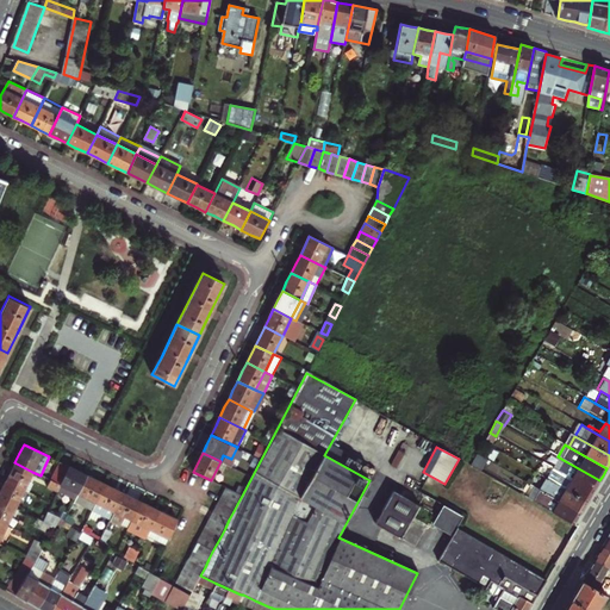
[(477,454),(470,465),(480,471),(486,460),(477,454)]
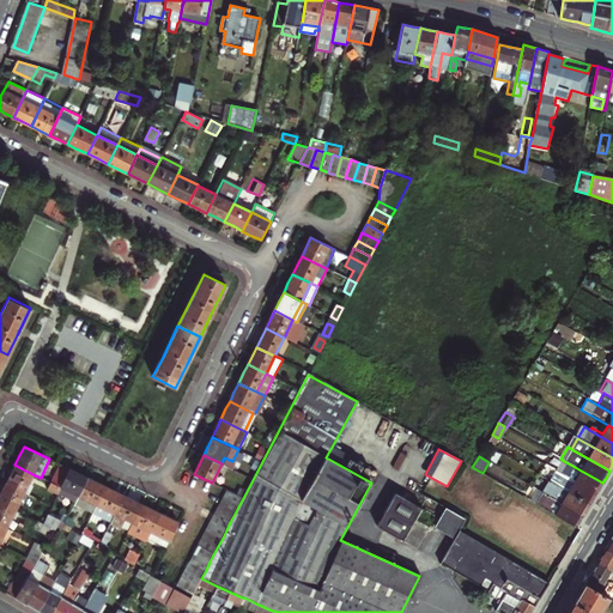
[(564,461),(558,472),(596,493),(599,489),(602,483),(564,461)]
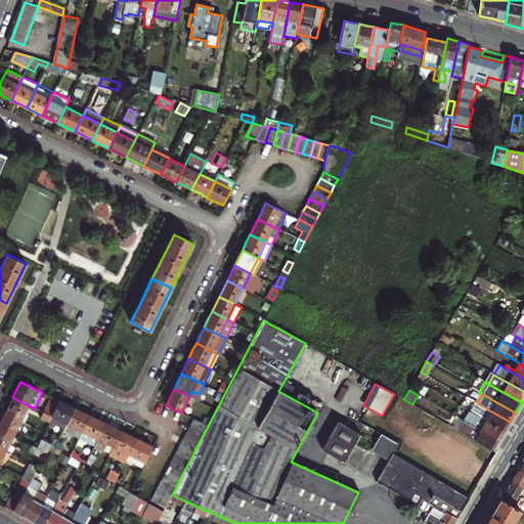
[(49,423),(49,422),(59,401),(55,399),(50,396),(40,418),(49,423)]
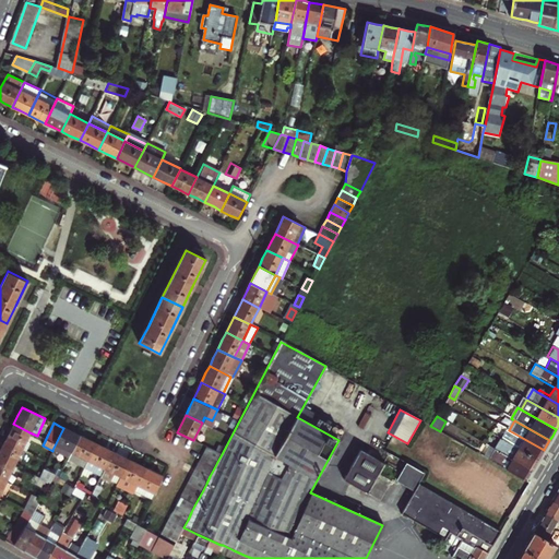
[(26,440),(30,432),(13,424),(10,431),(6,440),(22,449),(31,452),(34,444),(26,440)]
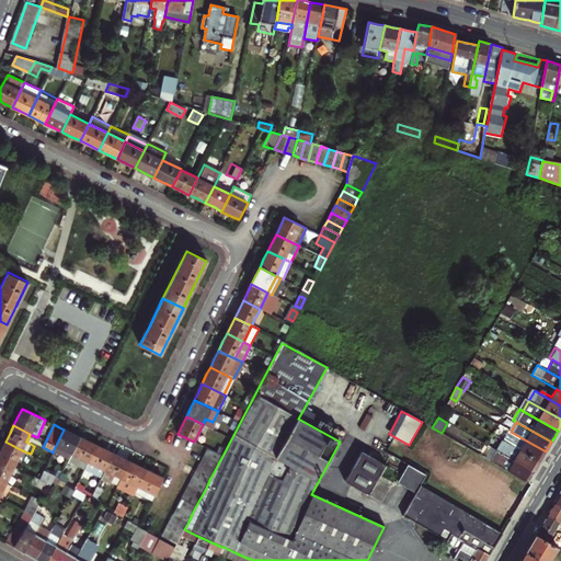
[(64,430),(53,451),(69,460),(80,437),(73,434),(64,430)]
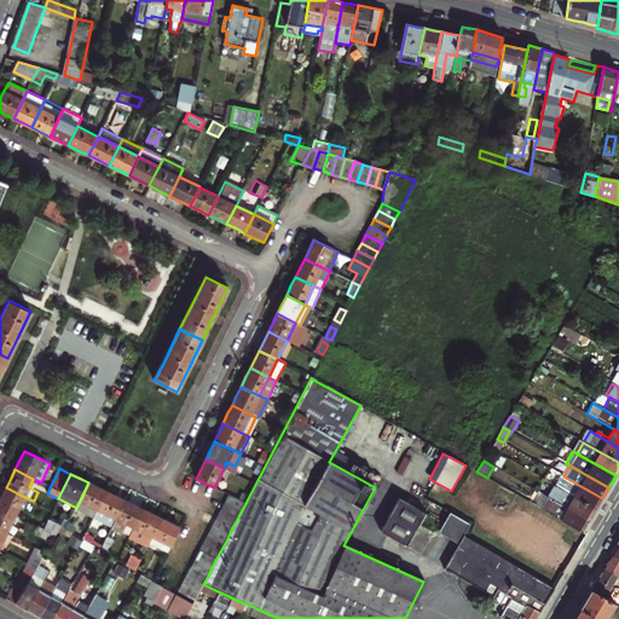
[(556,487),(595,510),(599,504),(602,498),(563,476),(556,487)]
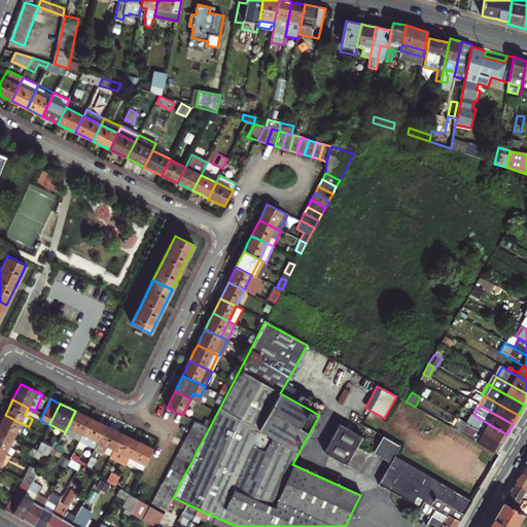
[(79,441),(91,419),(83,415),(75,411),(65,432),(64,433),(79,441)]
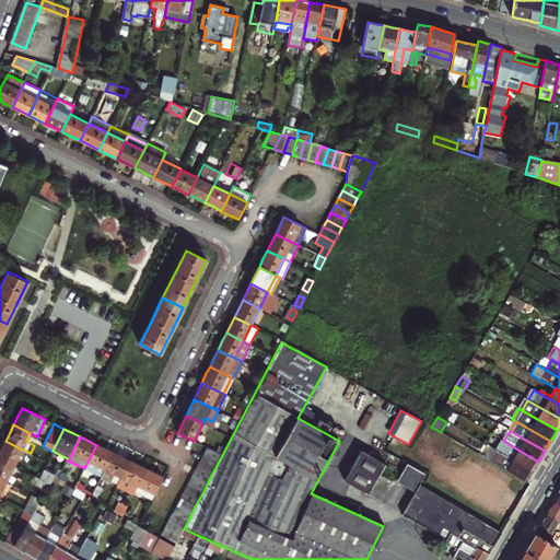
[(0,458),(14,466),(22,450),(6,441),(1,450),(0,452),(0,458)]
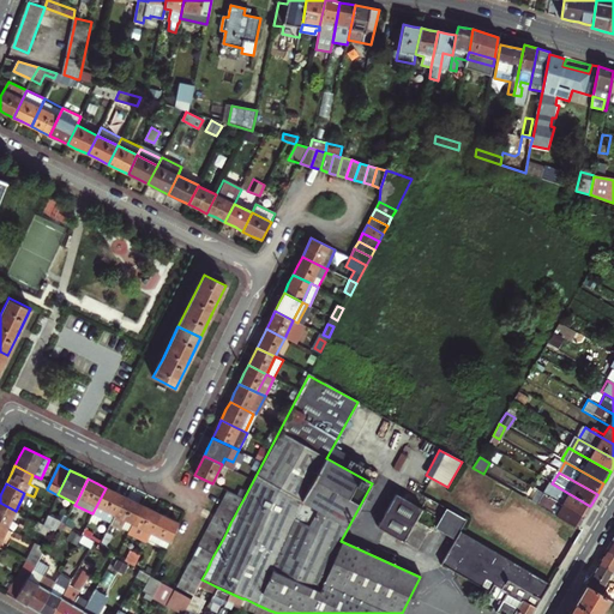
[(588,511),(590,506),(552,483),(546,494),(584,517),(588,511)]
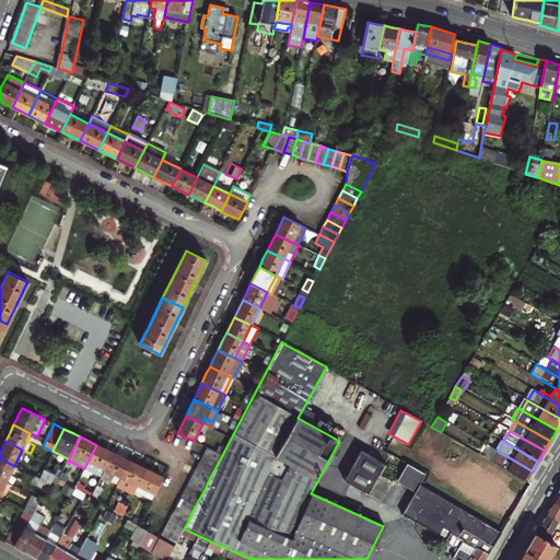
[(105,448),(96,445),(84,468),(101,477),(113,453),(105,448)]
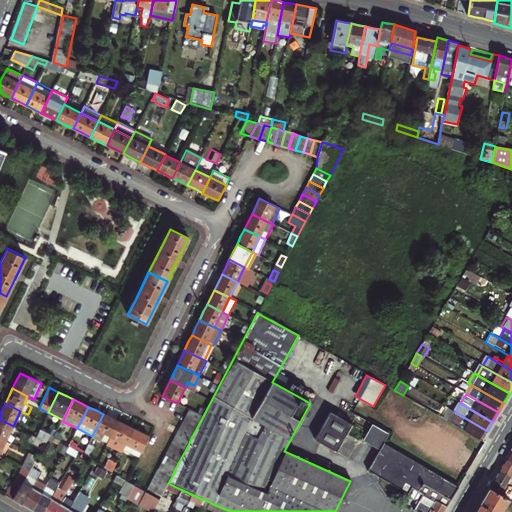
[(203,416),(189,409),(186,416),(199,423),(203,416)]
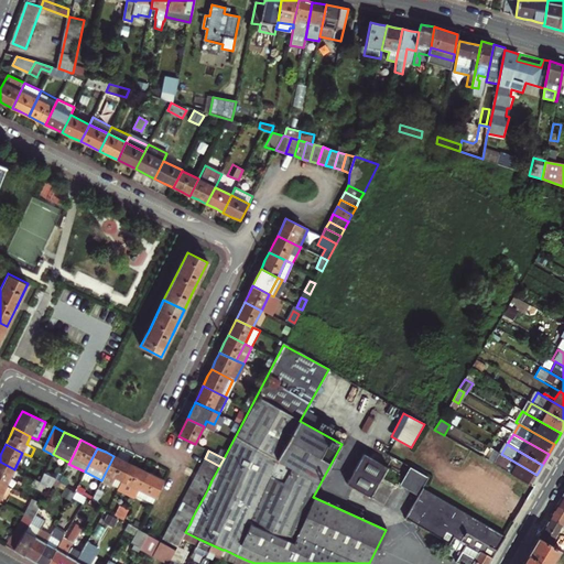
[(489,461),(531,485),(533,479),(537,475),(501,454),(495,451),(489,461)]
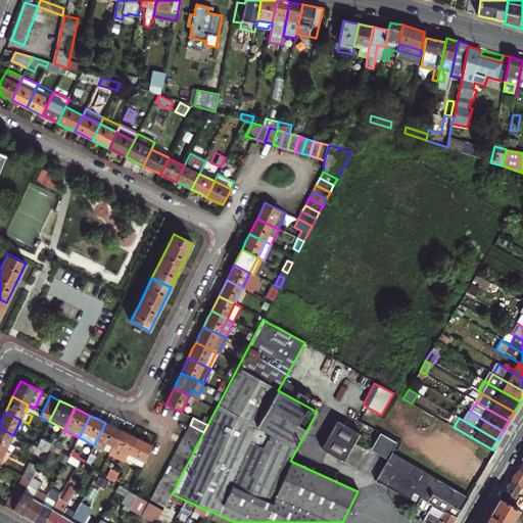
[(360,434),(337,421),(322,447),(343,461),(360,434)]
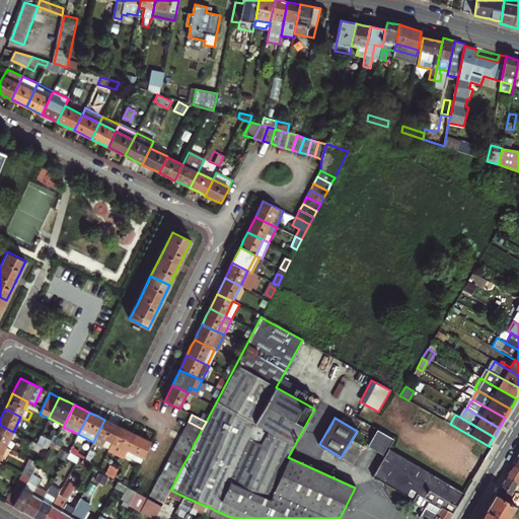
[(104,420),(93,442),(92,444),(100,449),(101,447),(108,451),(120,428),(113,424),(104,420)]
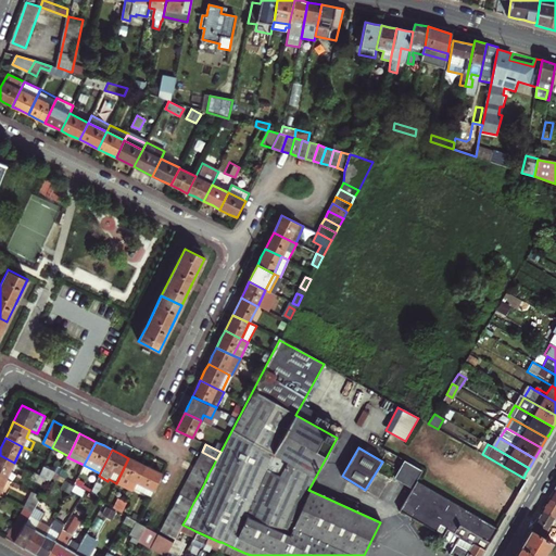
[(216,459),(202,452),(198,459),(213,466),(216,459)]
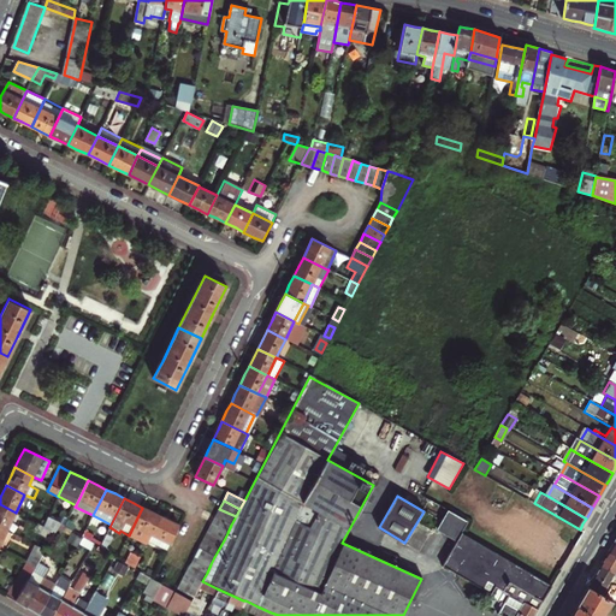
[(0,527),(6,531),(16,513),(0,504),(0,527)]
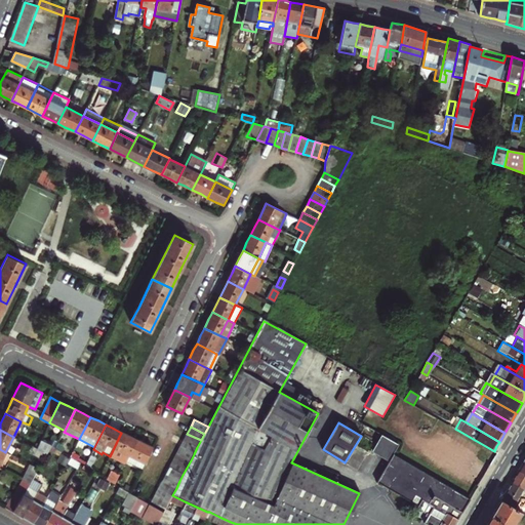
[(129,436),(121,433),(110,456),(125,463),(126,461),(136,440),(129,436)]
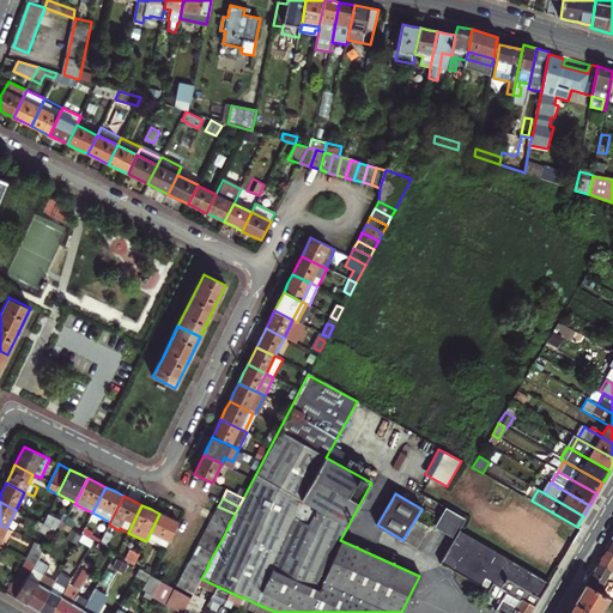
[(70,515),(50,507),(47,514),(65,523),(67,519),(70,515)]
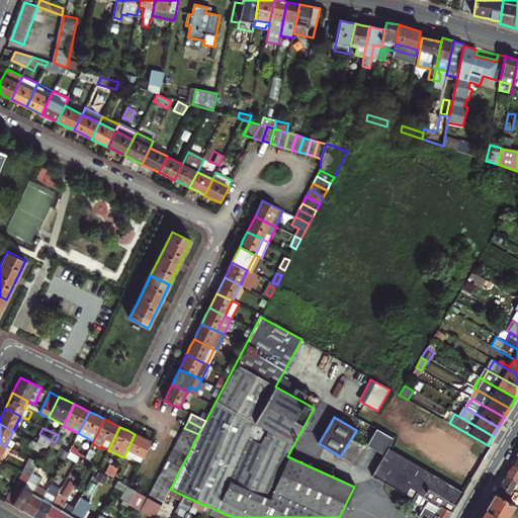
[(198,434),(184,428),(181,434),(194,441),(198,434)]
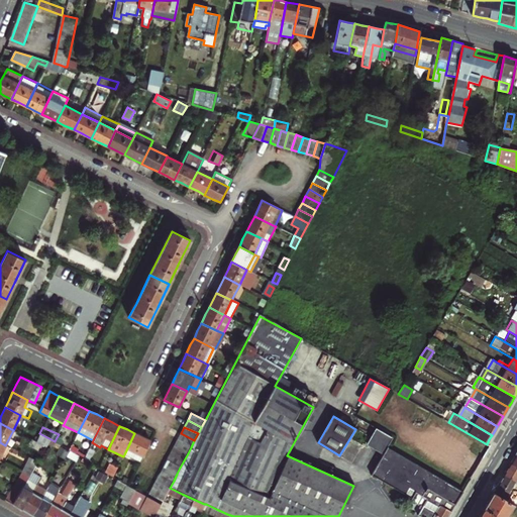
[(124,454),(139,462),(150,441),(142,437),(134,433),(124,454)]
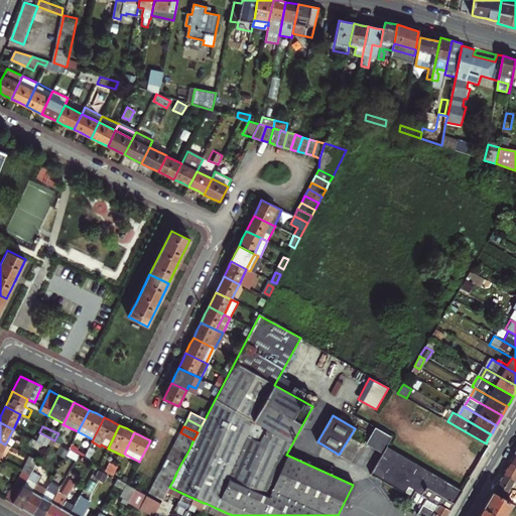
[(194,439),(180,432),(176,439),(190,446),(194,439)]
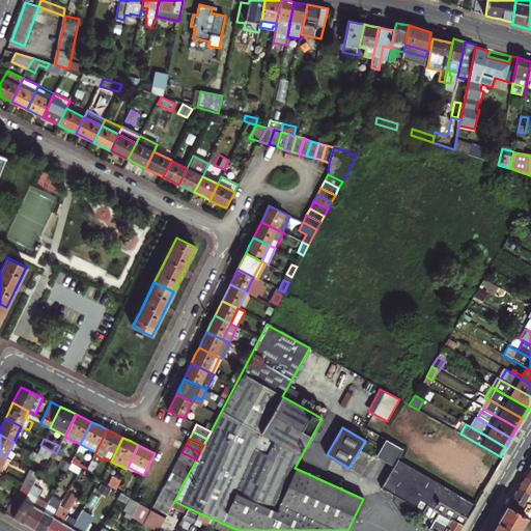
[(37,453),(48,457),(50,451),(40,447),(37,453)]
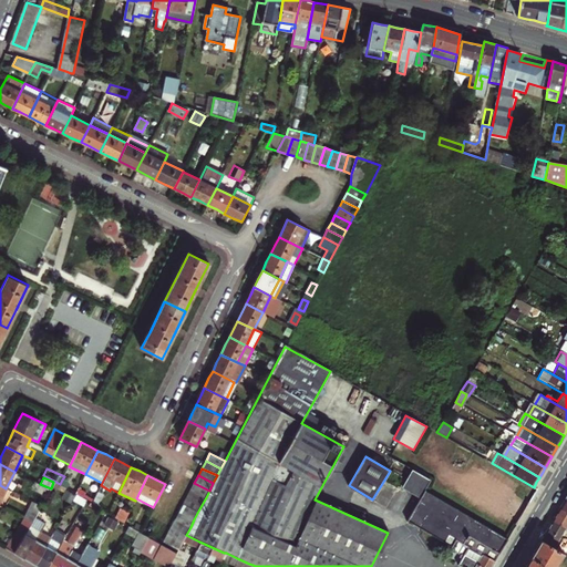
[(79,488),(62,480),(60,484),(68,487),(76,493),(79,488)]
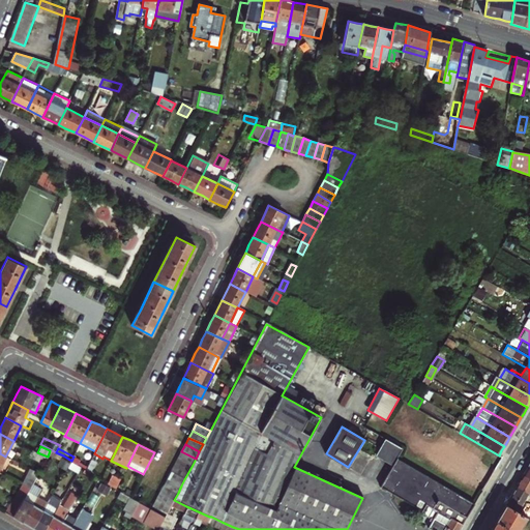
[(43,455),(32,450),(29,457),(40,462),(43,455)]
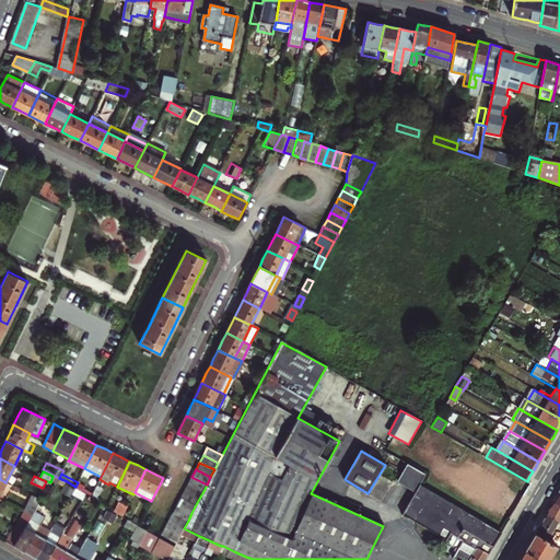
[(207,485),(191,477),(188,485),(203,491),(207,485)]
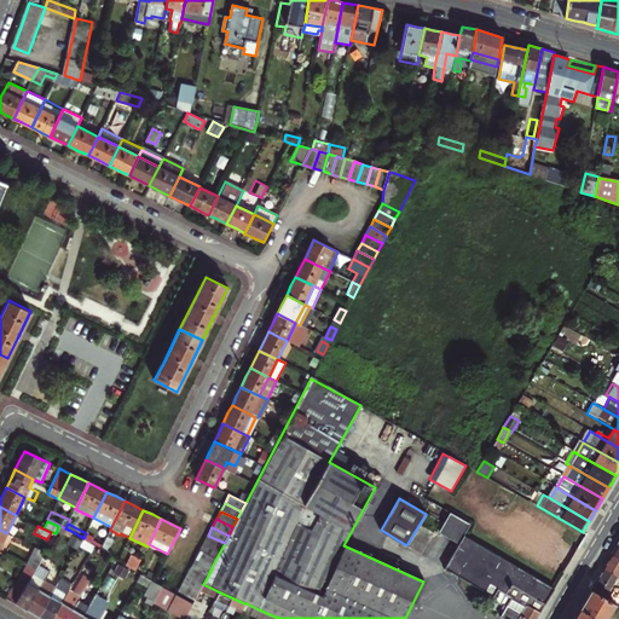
[(74,532),(67,544),(77,550),(80,547),(85,539),(84,538),(74,532)]
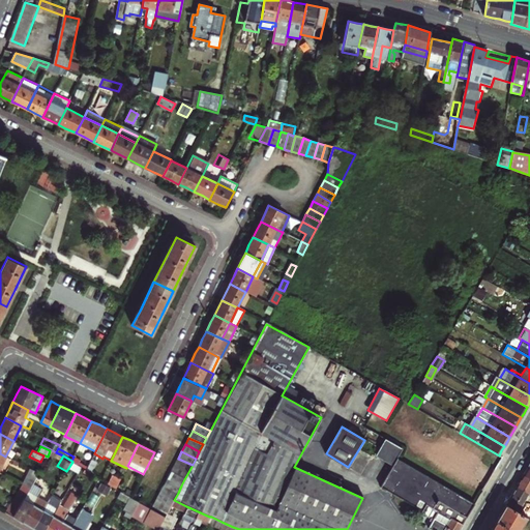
[(82,462),(74,457),(71,461),(72,462),(80,466),(82,462)]
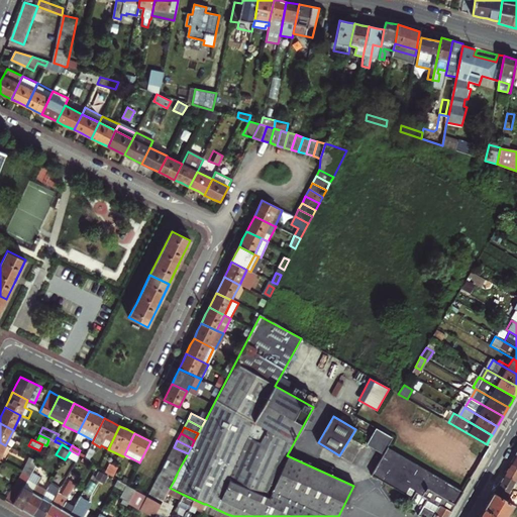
[(188,453),(174,447),(171,453),(184,460),(188,453)]
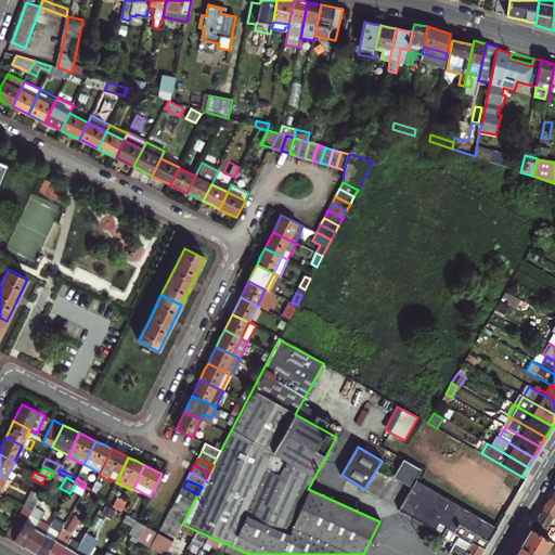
[(497,528),(415,480),(399,510),(442,536),(446,529),(457,536),(448,553),(451,554),(480,554),(481,554),(497,528)]
